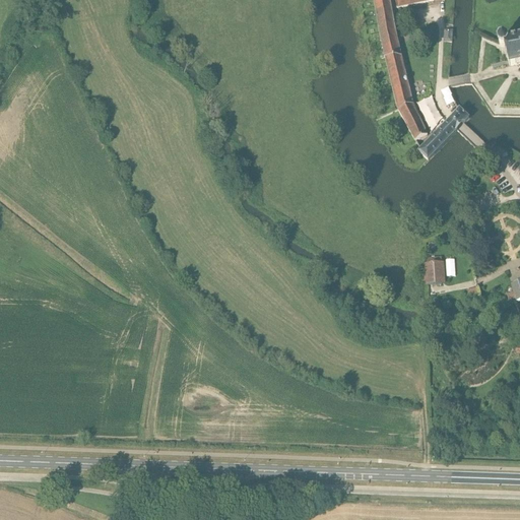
[(413,105),(396,34),(389,0),(373,0),(380,35),(398,110),(415,142),(428,136),(413,105)]
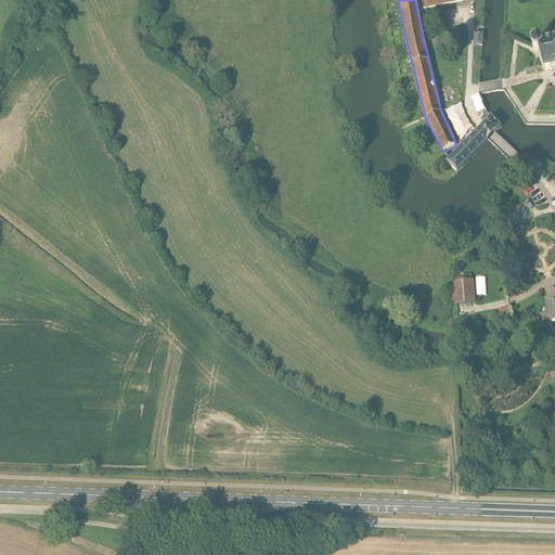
[(422,0),(424,10),(469,0),(422,0)]
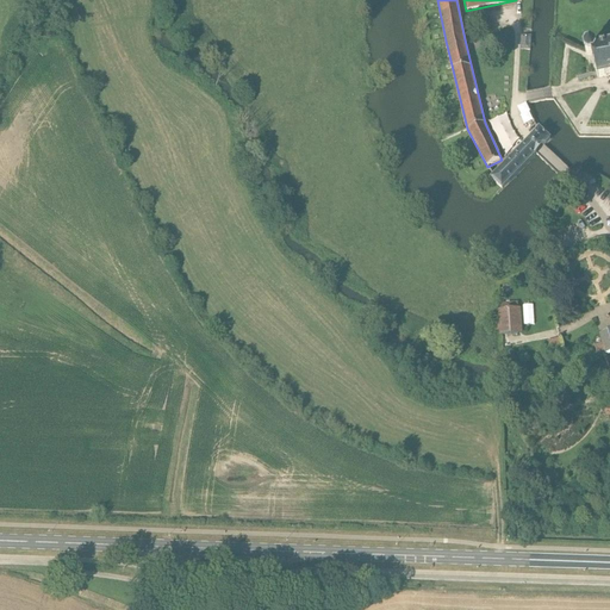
[(530,50),(530,37),(522,36),(521,49),(530,50)]
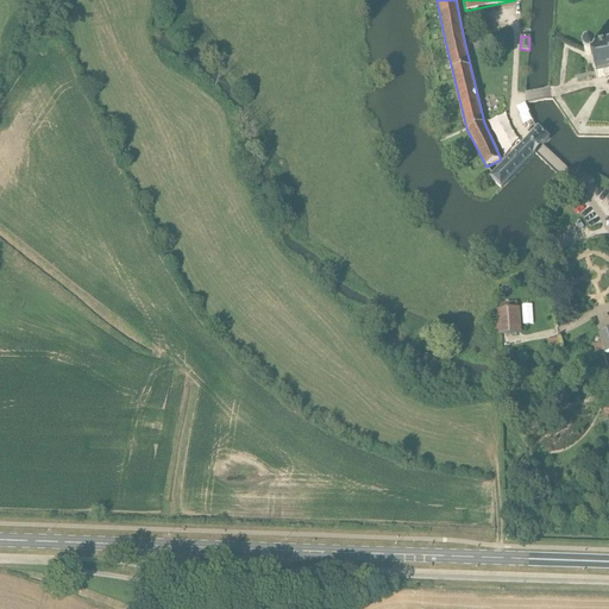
[(585,48),(584,49),(584,50),(584,51),(584,52),(585,52),(585,54),(586,54),(586,55),(588,55),(589,55),(590,56),(591,55),(597,79),(608,75),(608,44),(595,49),(595,48),(594,46),(592,45),(591,45),(590,45),(590,44),(589,45),(588,45),(586,45),(586,46),(585,46),(585,48)]
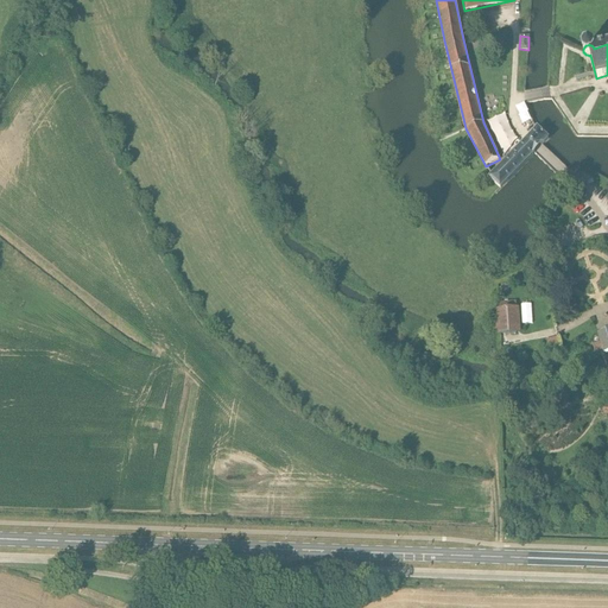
[(529,138),(489,178),(500,188),(538,149),(548,138),(537,128),(529,138)]
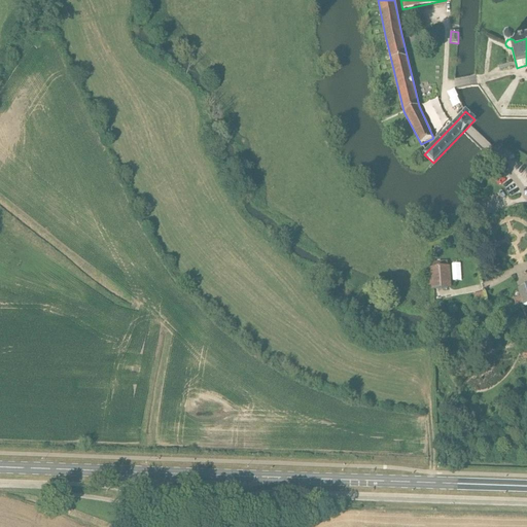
[(431,286),(431,289),(450,288),(449,267),(447,267),(447,261),(431,262),(431,268),(429,269),(430,272),(423,273),(424,287),(431,286)]
